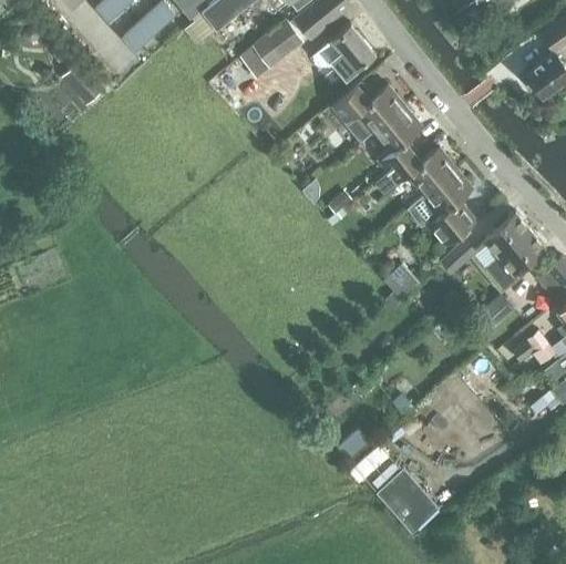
[(102,0),(96,6),(109,20),(131,0),(102,0)]
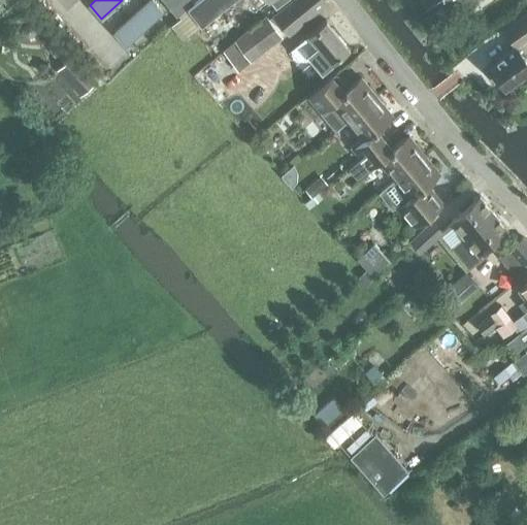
[(151,0),(113,33),(126,46),(163,14),(151,0)]
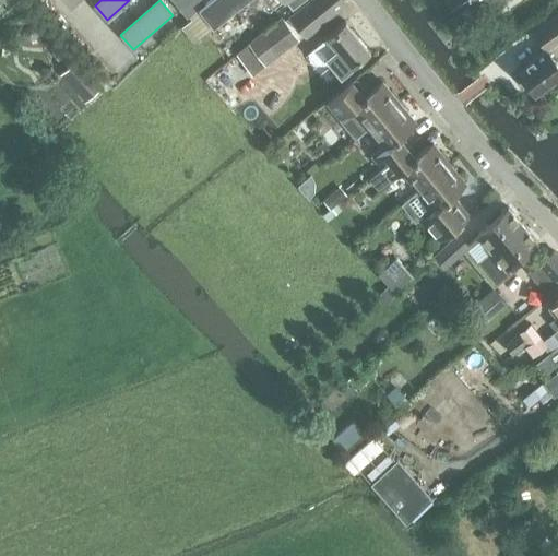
[(199,13),(180,27),(193,46),(215,30),(252,0),(282,0),(285,3),(285,2),(293,11),(307,0),(212,0),(198,11),(199,13)]
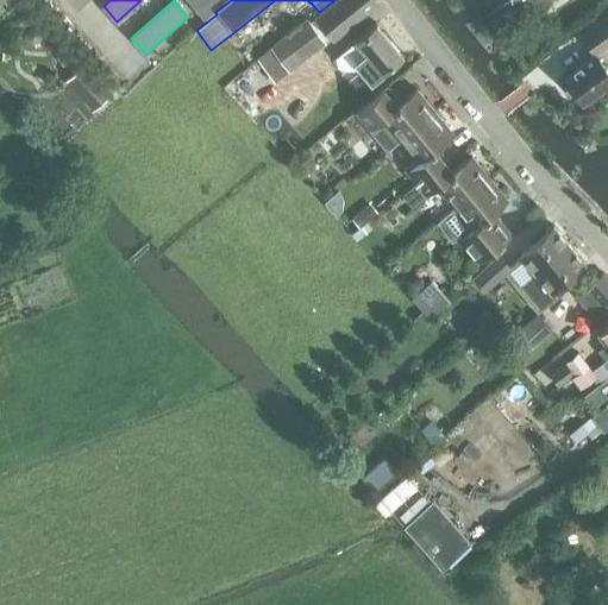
[(333,42),(378,5),(374,0),(342,0),(315,21),(333,42)]
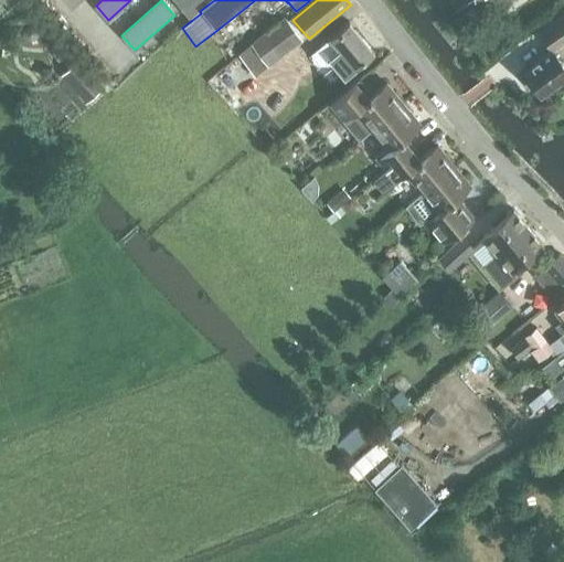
[(451,0),(465,19),(491,0),(451,0)]
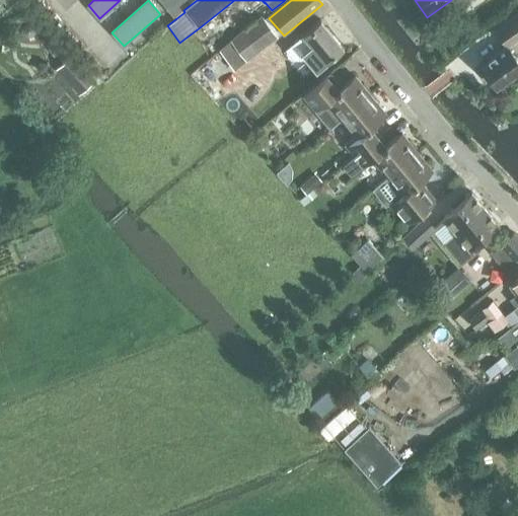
[(497,90),(517,74),(517,16),(497,31),(508,47),(481,68),(497,90)]
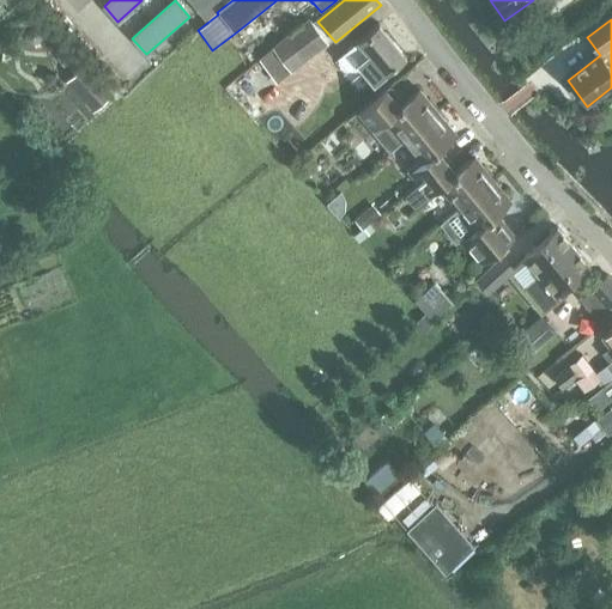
[(291,74),(304,64),(329,46),(310,20),(286,40),(272,50),(291,74)]
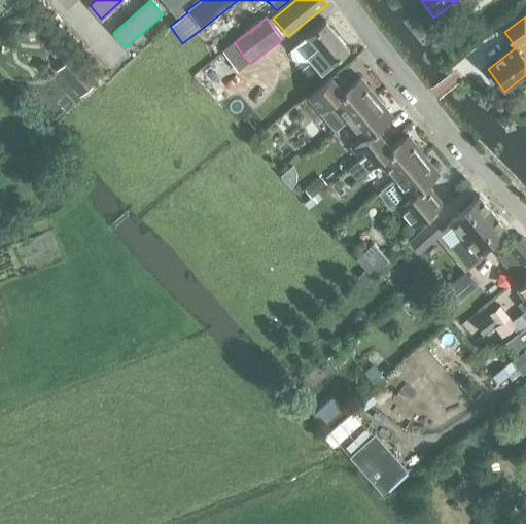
[(321,73),(349,49),(326,23),(308,38),(316,47),(307,56),(321,73)]
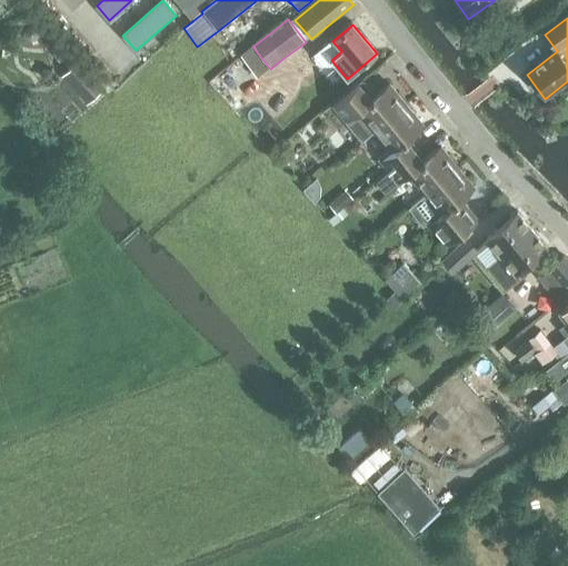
[(66,63),(68,58),(65,52),(58,50),(52,55),(52,62),(58,67),(66,63)]
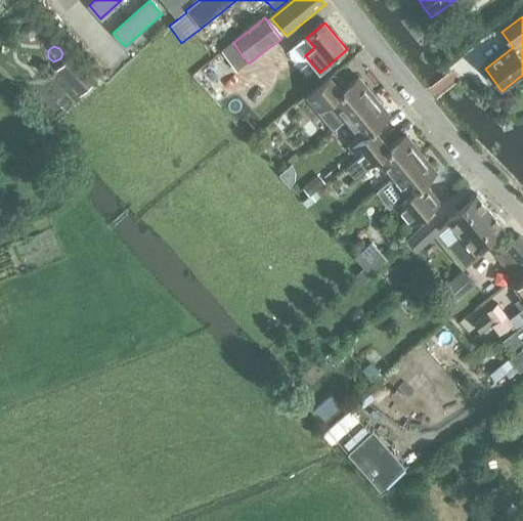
[(72,59),(59,71),(81,95),(93,84),(72,59)]
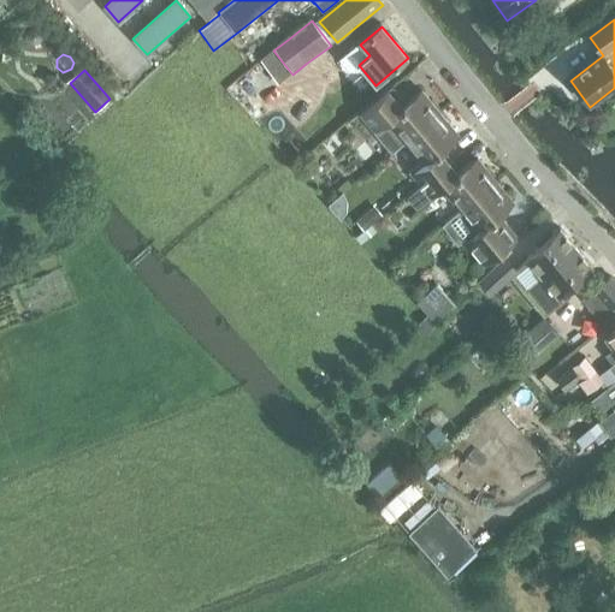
[(404,146),(441,116),(421,93),(404,106),(390,89),(360,114),(392,154),(404,144),(404,146)]
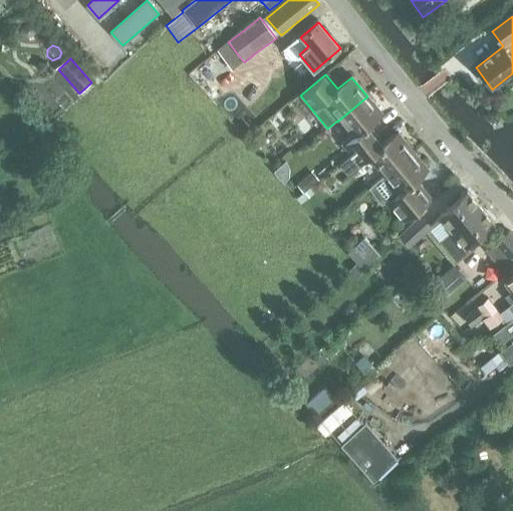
[(351,157),(374,138),(366,129),(383,114),(367,96),(337,121),(350,138),(341,145),(351,157)]
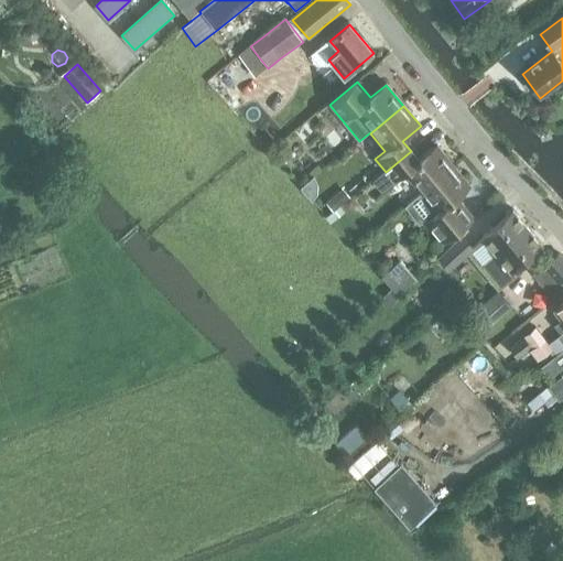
[(385,171),(371,181),(382,194),(405,175),(405,176),(421,194),(454,166),(437,146),(419,161),(411,151),(386,172),(385,171)]
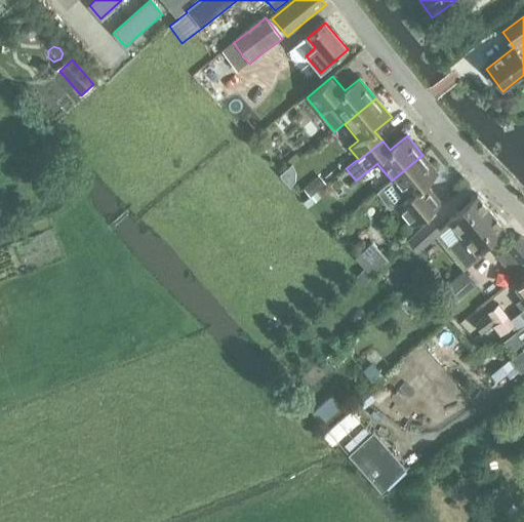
[(422,155),(392,181),(405,198),(396,205),(413,228),(441,204),(426,185),(439,174),(422,155)]
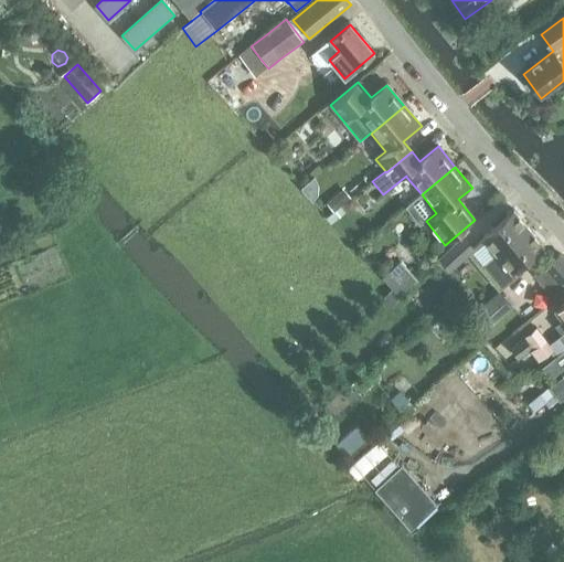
[(334,213),(351,200),(344,192),(328,205),(334,213)]
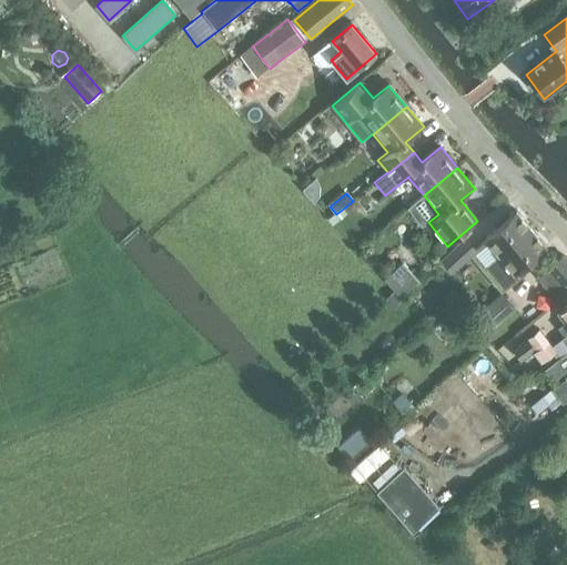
[(477,252),(472,256),(484,271),(502,292),(518,278),(514,273),(545,246),(516,212),(485,239),(487,241),(476,251),(477,252)]
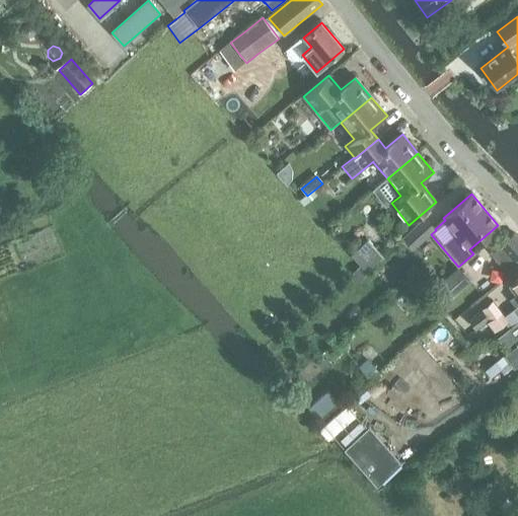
[(508,276),(517,268),(517,238),(515,235),(491,254),(508,276)]
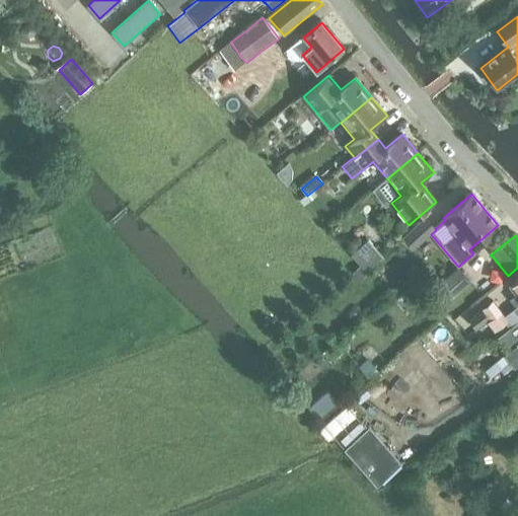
[(368,275),(385,259),(368,240),(351,256),(368,275)]
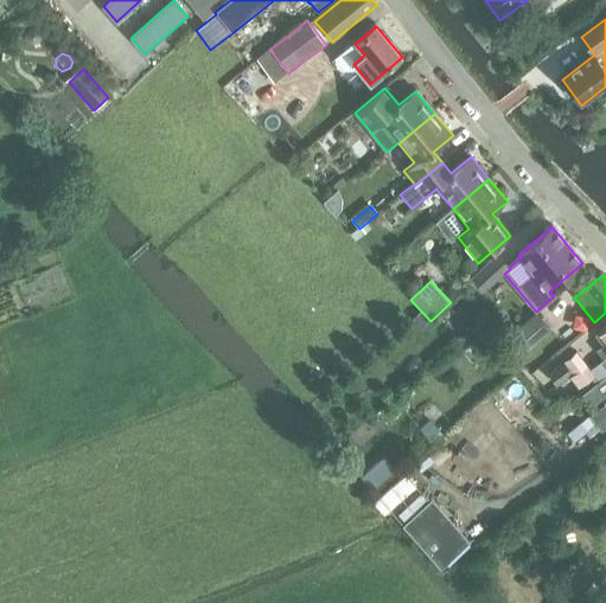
[(421,313),(412,321),(421,331),(431,321),(421,313)]
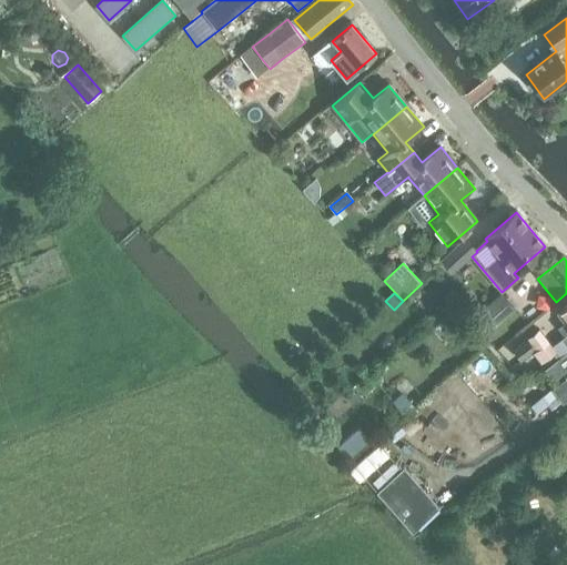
[(477,320),(471,325),(482,338),(487,333),(489,334),(516,311),(500,294),(475,318),(477,320)]
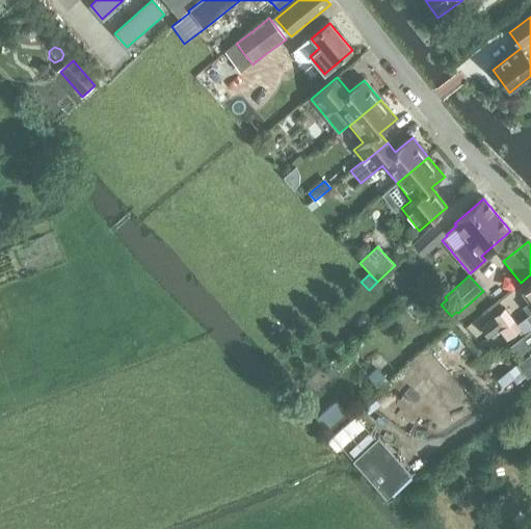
[(530,287),(522,294),(529,303),(523,309),(529,317),(530,315),(530,287)]
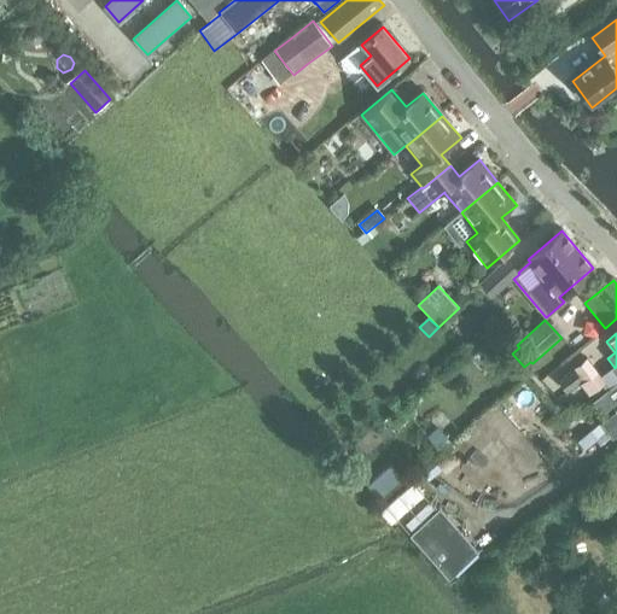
[(585,382),(585,384),(598,374),(588,361),(576,369),(575,369),(558,381),(569,395),(585,382)]
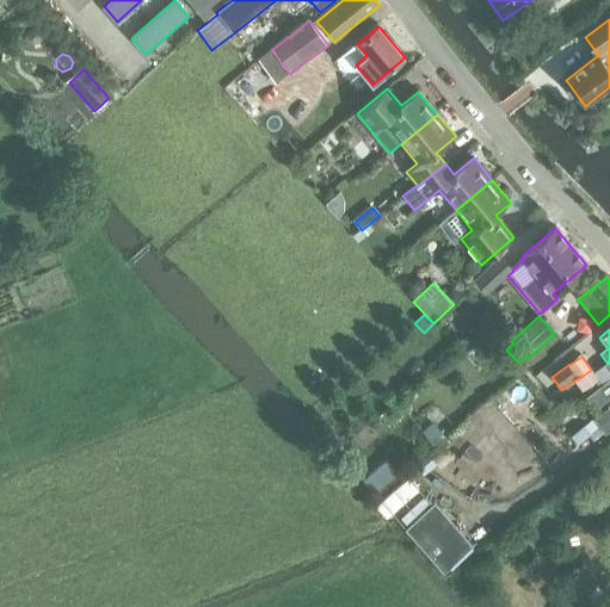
[(591,370),(578,379),(585,389),(598,379),(591,370)]
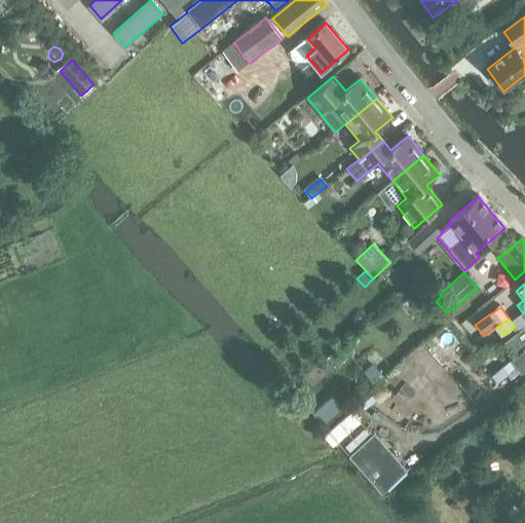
[(524,327),(504,343),(513,353),(524,343),(524,327)]
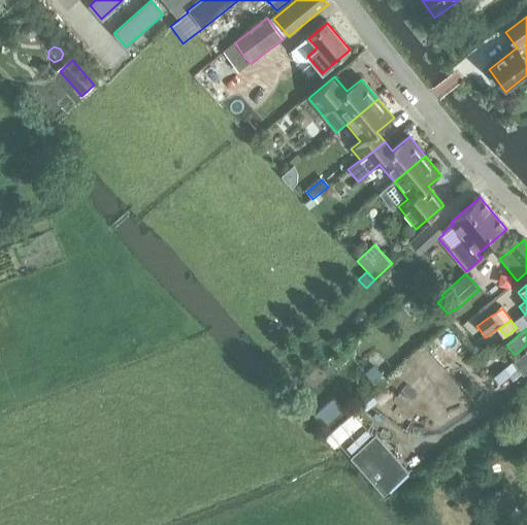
[(483,351),(474,358),(482,367),(490,361),(483,351)]
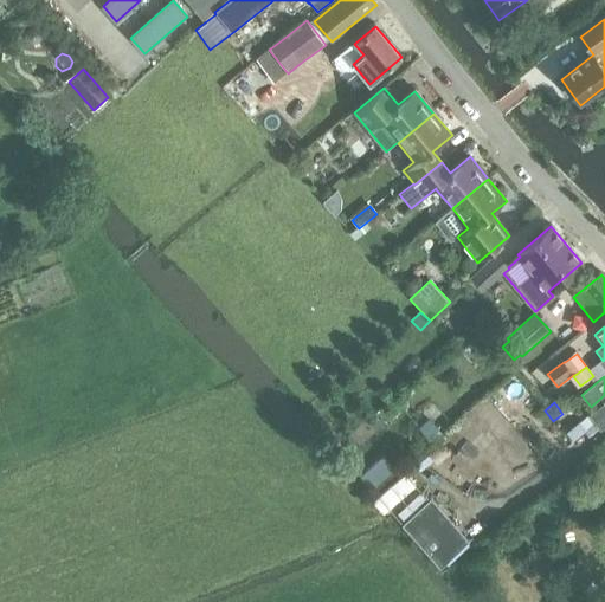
[(604,405),(589,416),(600,431),(604,427),(604,405)]
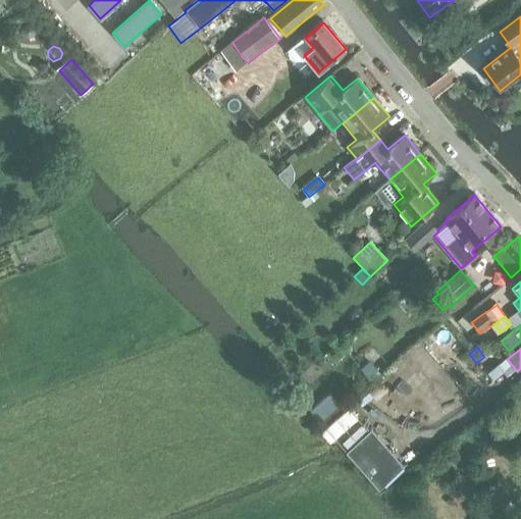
[(369,363),(360,370),(371,383),(379,376),(369,363)]
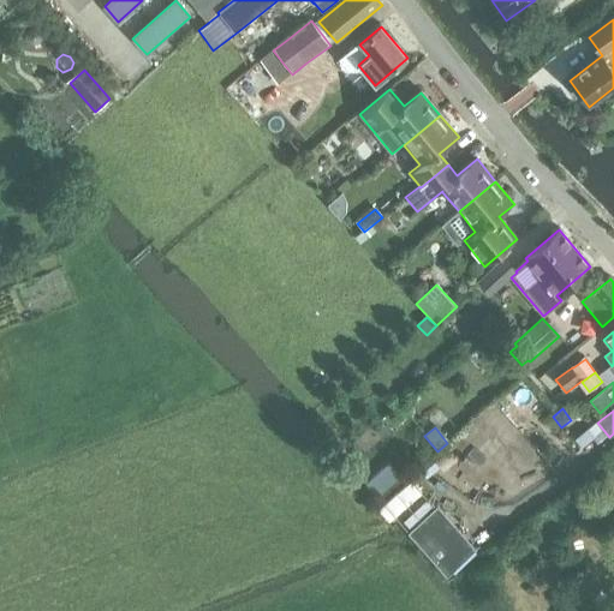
[(589,430),(574,441),(582,449),(596,438),(589,430)]
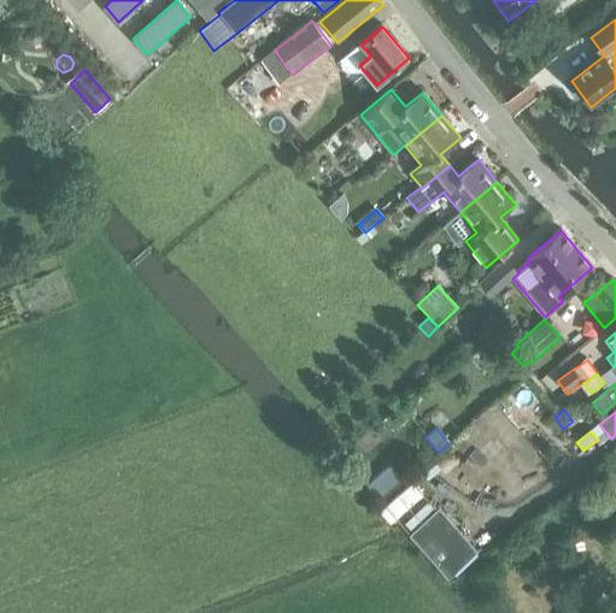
[(432,461),(418,472),(428,483),(441,472),(432,461)]
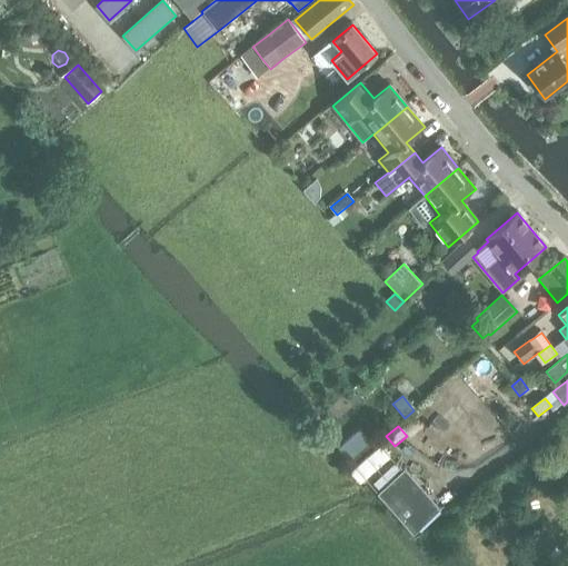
[(360,430),(338,448),(349,462),(371,444),(360,430)]
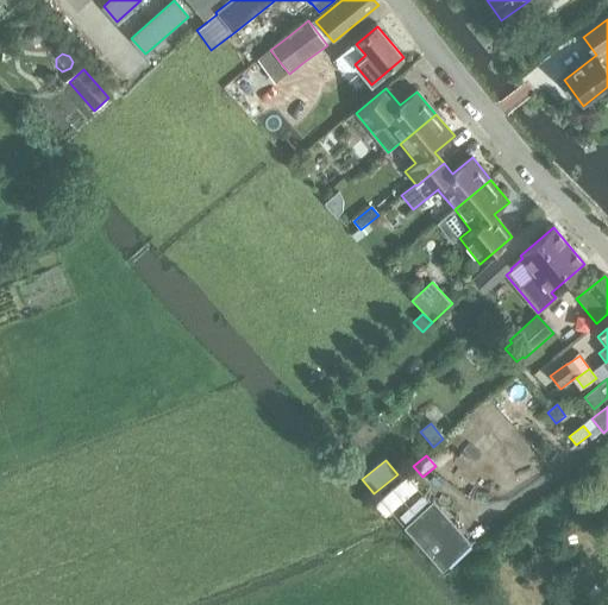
[(424,496),(400,517),(408,527),(402,531),(442,574),(471,548),(432,504),(424,496)]
